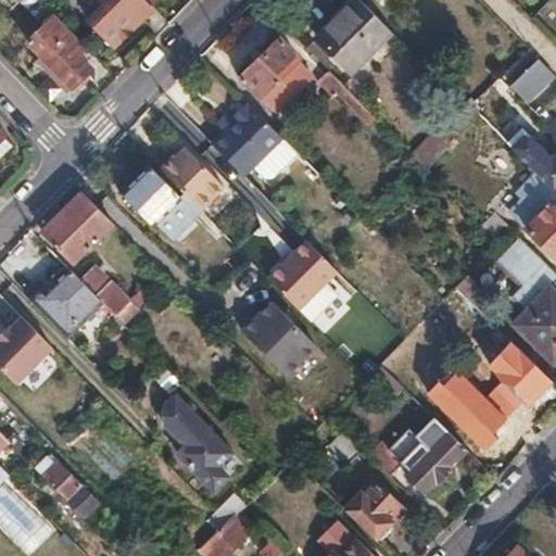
[(131,13),(143,0),(90,0),(102,11),(89,24),(113,47),(139,21),(131,13)]
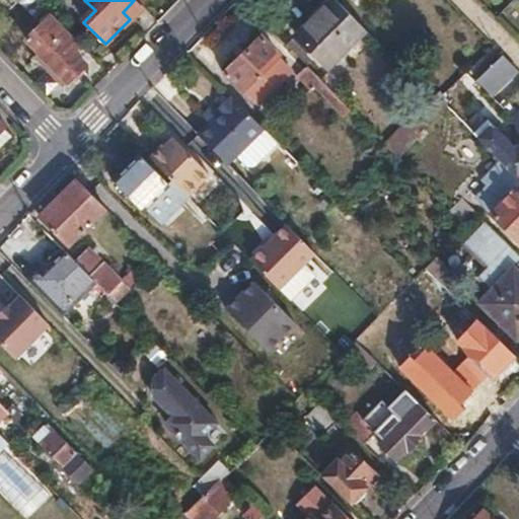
[(366,29),(337,0),(330,0),(296,34),(326,67),(366,29)]
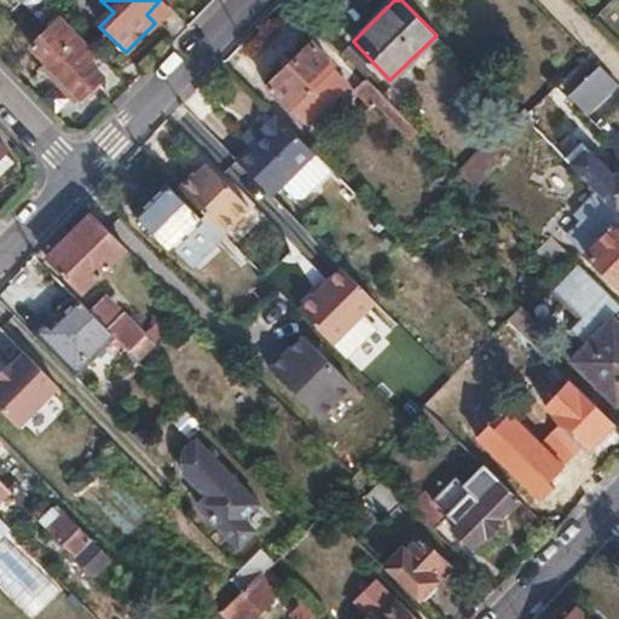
[(86,63),(97,53),(59,17),(29,47),(45,63),(81,98),(102,77),(86,63)]
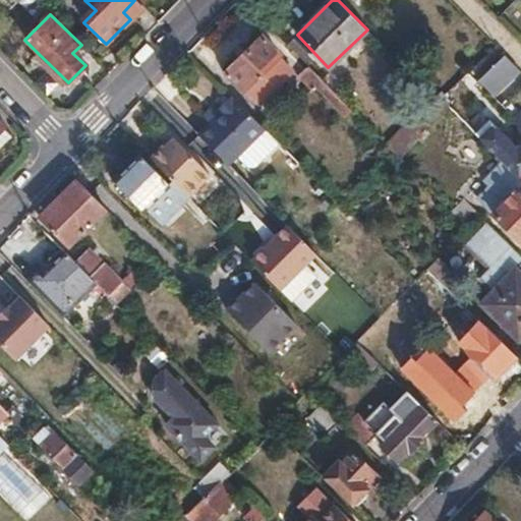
[(263,37),(227,72),(244,92),(247,90),(263,105),(294,72),(278,57),(280,54),(263,37)]
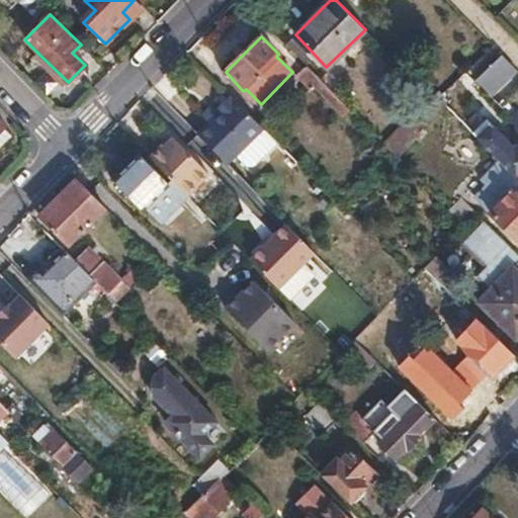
[(292,38),(286,44),(307,65),(313,59),(292,38)]
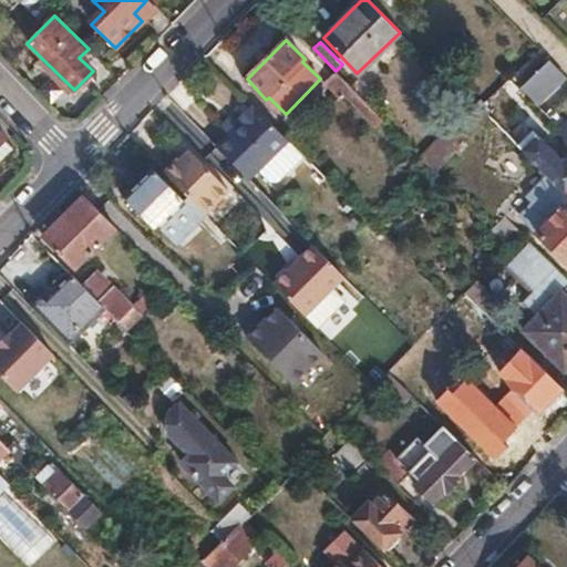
[(69,95),(74,90),(41,58),(37,63),(69,95)]
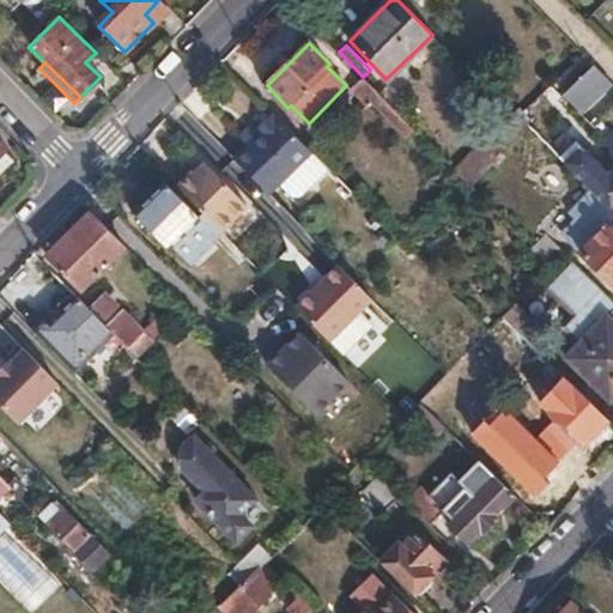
[(564,95),(580,110),(610,80),(594,66),(564,95)]
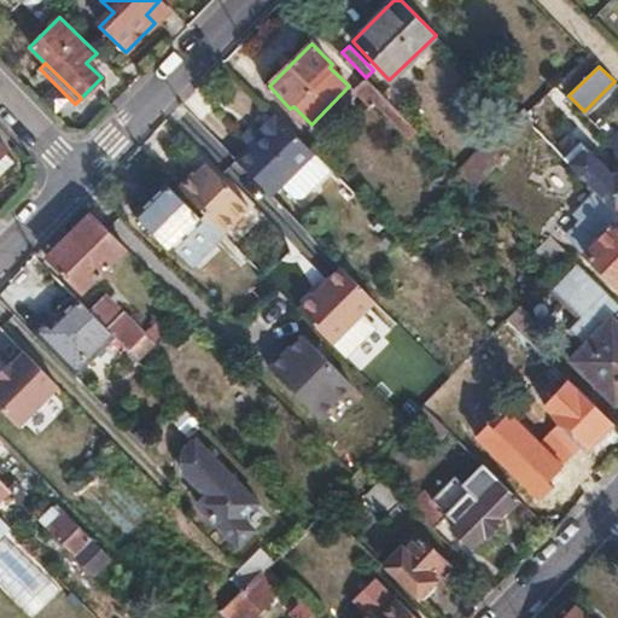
[(410,123),(366,77),(355,89),(371,105),(375,101),(412,136),(419,130),(410,123)]
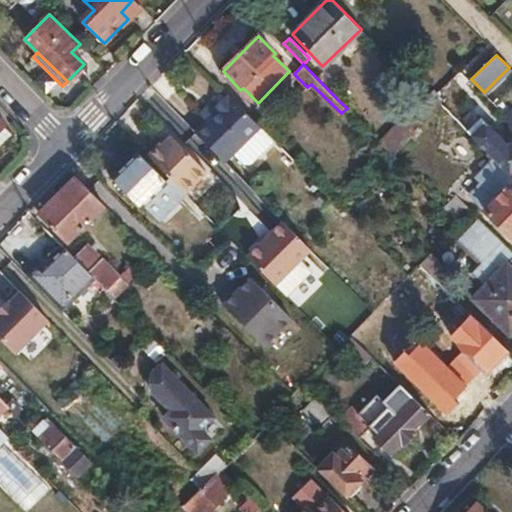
[(382,143),(394,156),(395,155),(418,131),(443,106),(435,97),(430,92),(426,96),(405,119),(382,143)]
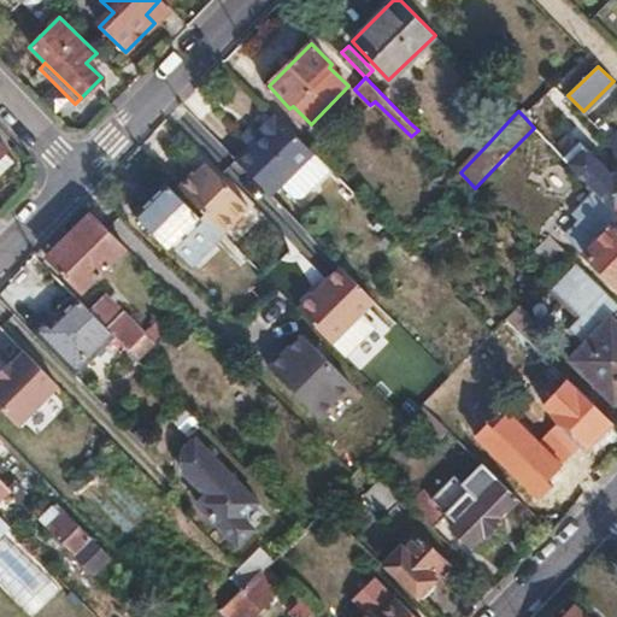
[(252,147),(238,160),(274,197),(283,187),(315,154),(277,115),(259,131),(263,136),(252,147)]
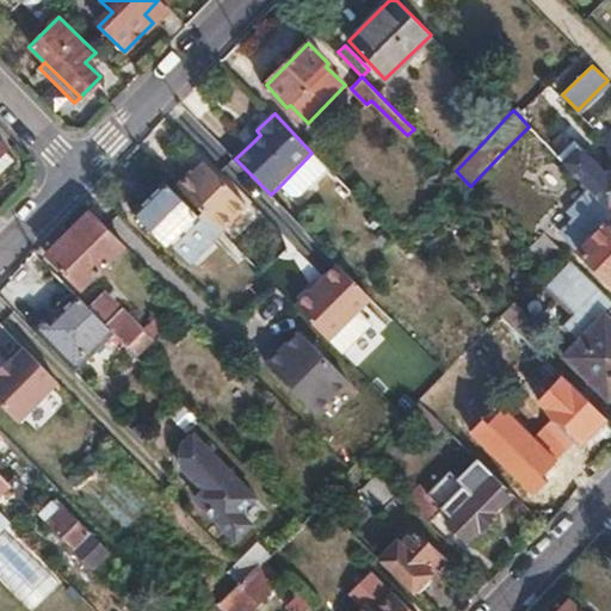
[(257,130),(252,127),(241,137),(250,146),(260,135),(257,130)]
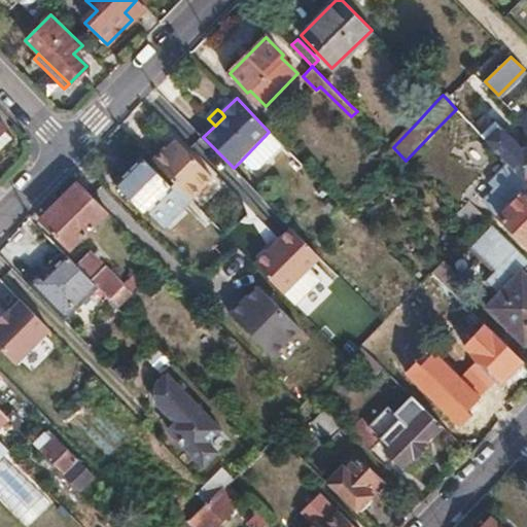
[(503,128),(489,142),(511,164),(526,179),(526,178),(526,149),(503,128)]
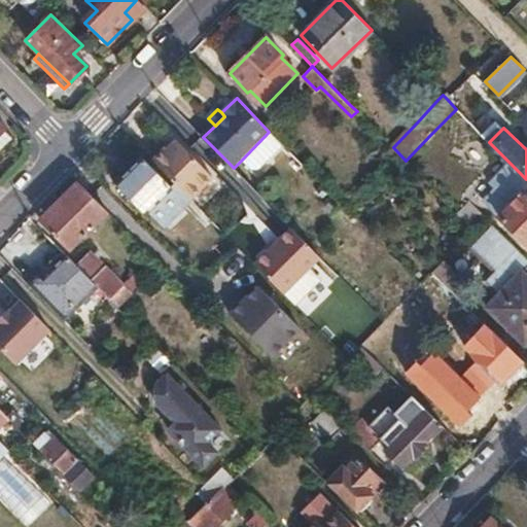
[(3,132),(0,134),(0,150),(10,141),(10,139),(3,132)]
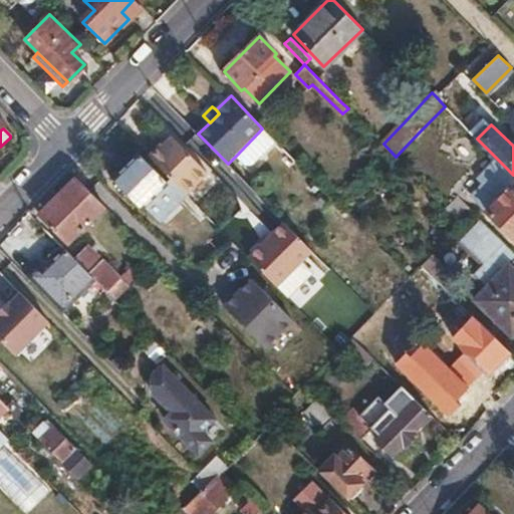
[(262,129),(236,156),(247,167),(253,167),(276,143),(262,129)]
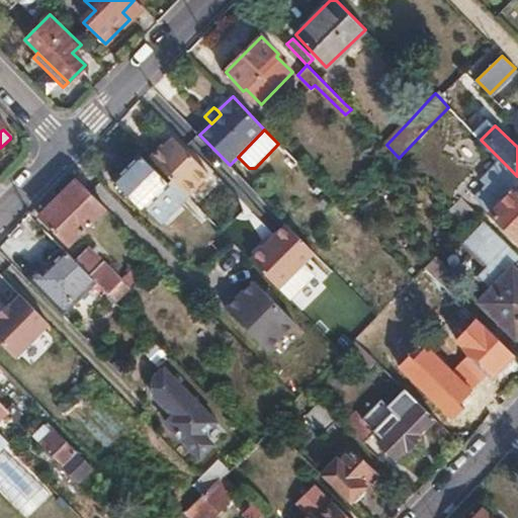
[(159,145),(148,156),(186,194),(208,173),(172,138),(167,143),(162,148),(159,145)]
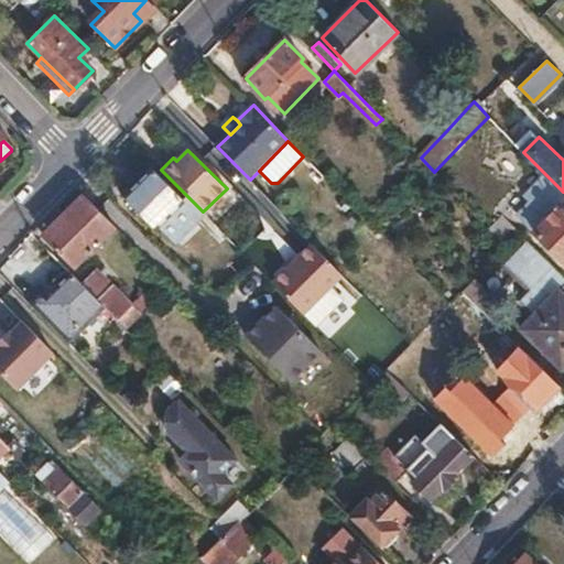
[(152,169),(125,197),(155,227),(156,226),(173,242),(199,216),(152,169)]
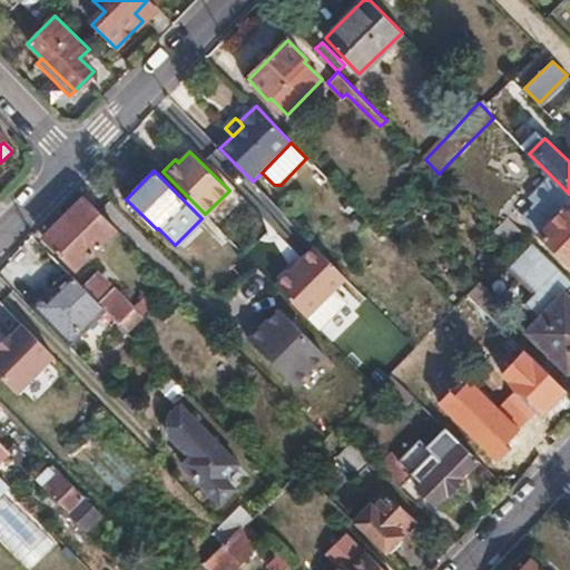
[(569,193),(569,194),(552,177),(541,187),(559,205),(563,200),(569,206),(552,223),(537,207),(526,217),(569,261),(569,193)]
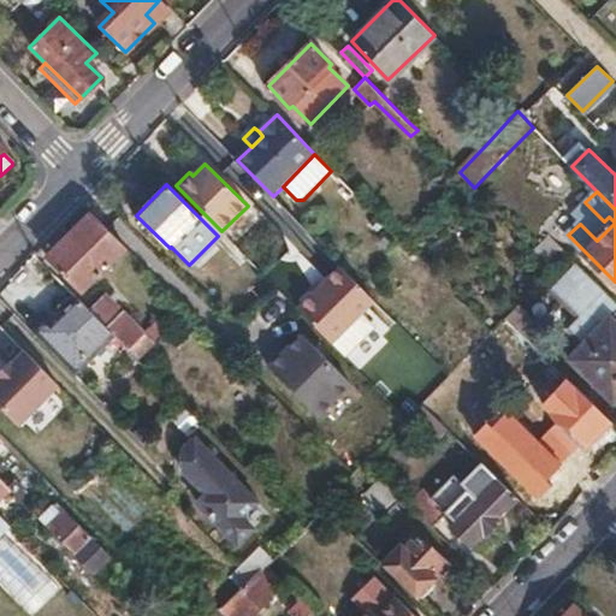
[(125,247),(92,213),(49,256),(83,289),(125,247)]
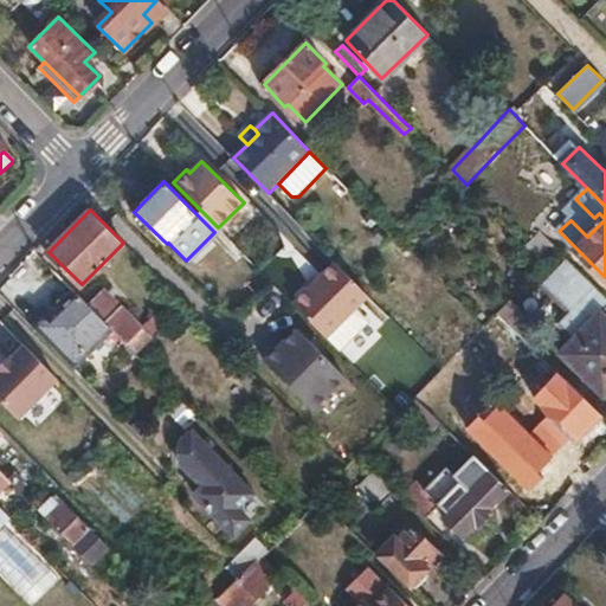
[(540,232),(526,245),(545,265),(559,251),(540,232)]
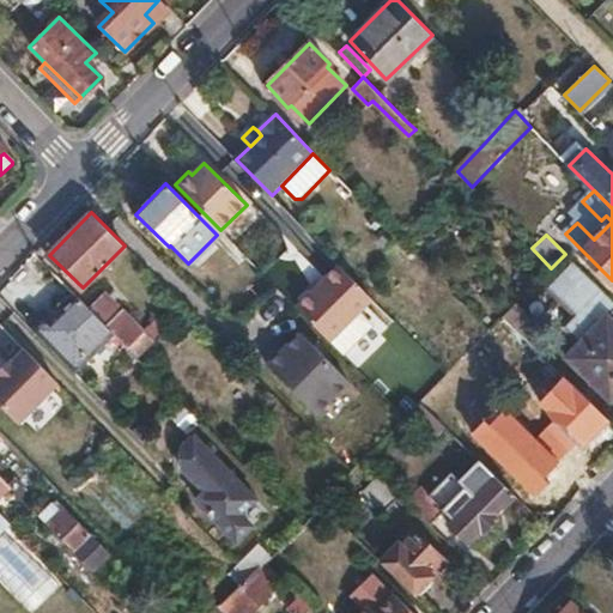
[(247,258),(229,240),(217,252),(235,269),(247,258)]
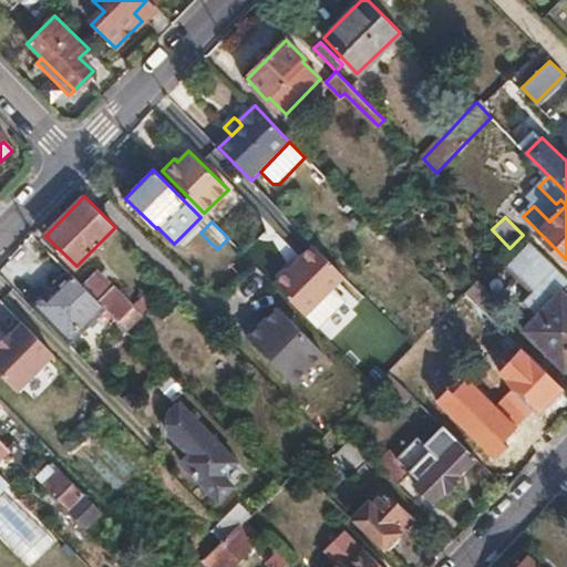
[(239,249),(228,238),(217,249),(228,260),(239,249)]
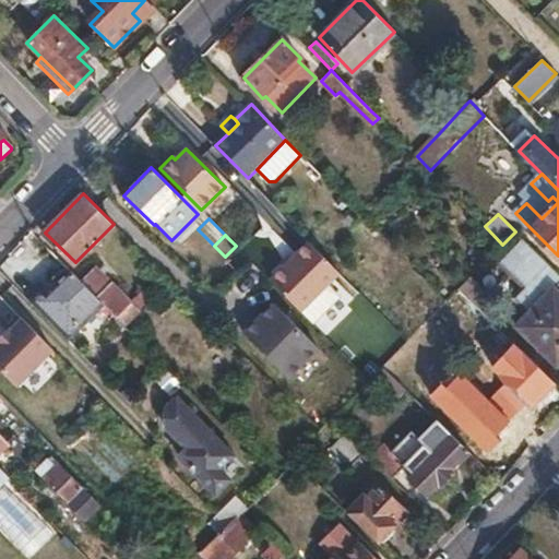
[(558,288),(558,272),(525,239),(502,262),(530,286),(518,297),(533,310),(519,325),(558,365),(558,290),(558,289),(558,288)]
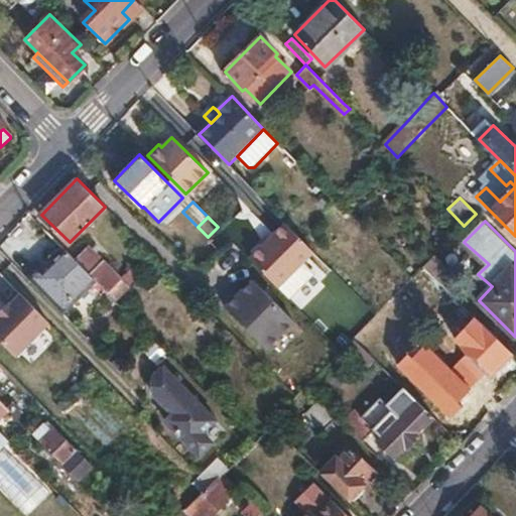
[(292,230),(256,266),(284,295),(307,271),(320,258),(292,230)]
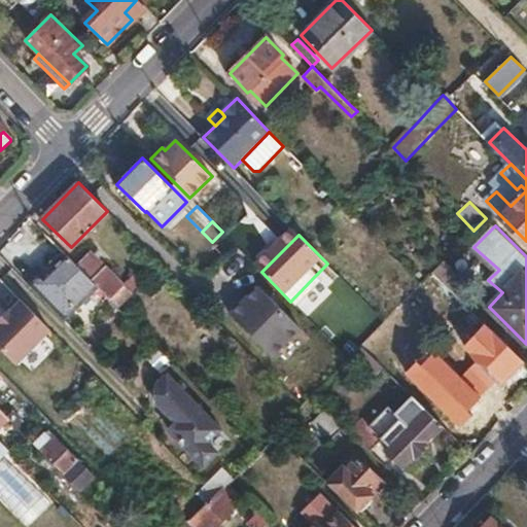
[(91,252),(76,266),(110,300),(117,308),(132,293),(124,286),(91,252)]
